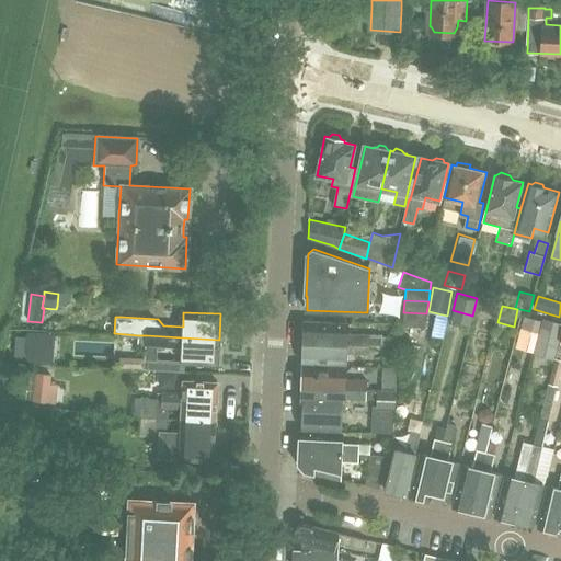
[(402,324),(425,324),(426,313),(403,312),(402,324)]
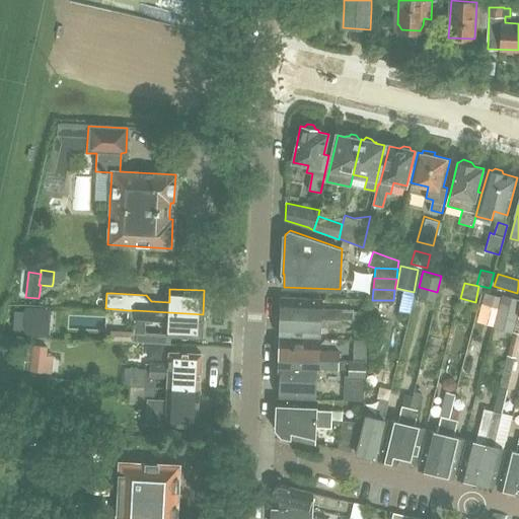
[(483,301),(499,305),(501,297),(485,293),(483,301)]
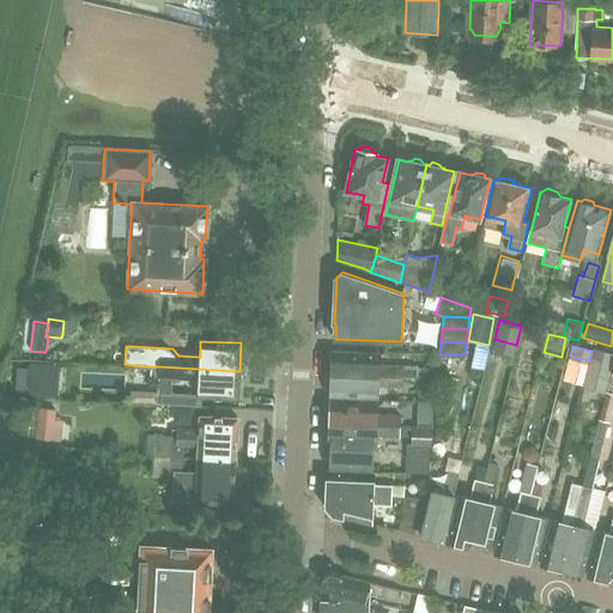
[(401,375),(401,377),(416,377),(417,366),(381,364),(381,352),(333,350),(333,371),(401,375)]
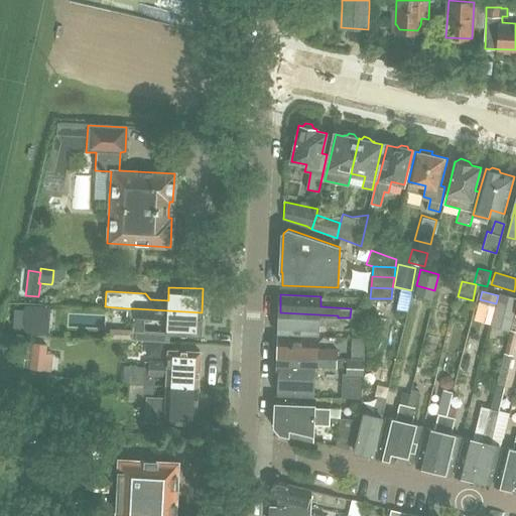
[(499,296),(493,317),(510,321),(515,300),(499,296)]
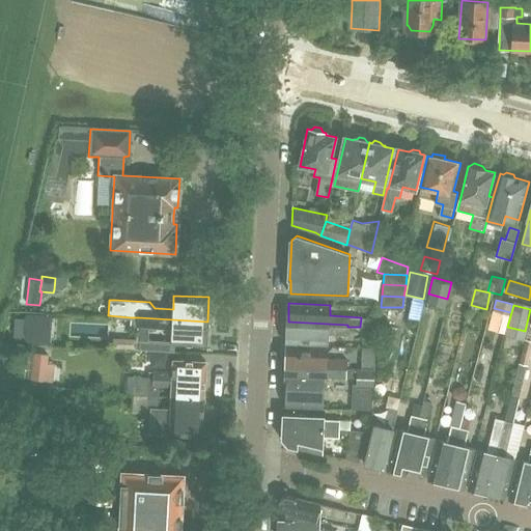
[(25,313),(25,317),(24,338),(24,343),(39,343),(42,314),(25,313)]
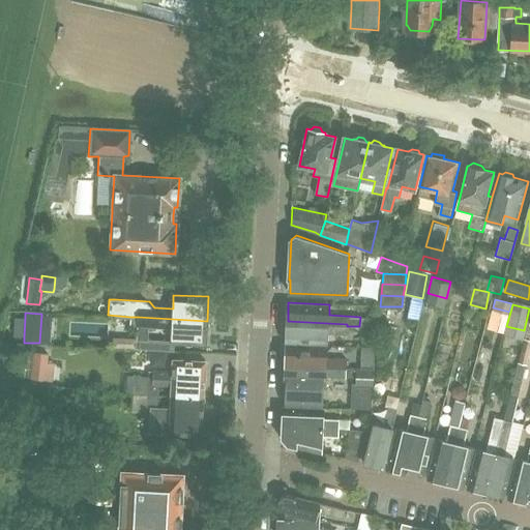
[(529,313),(518,362),(527,364),(529,351),(529,313)]
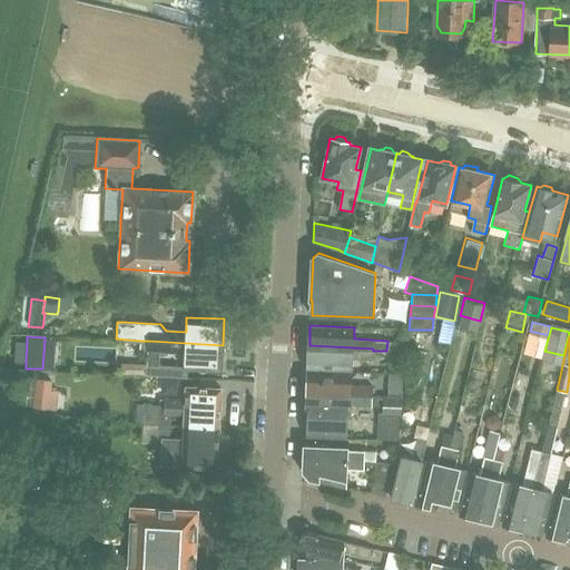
[(222,370),(223,345),(149,341),(141,341),(140,341),(139,352),(148,353),(160,353),(185,355),(184,367),(160,365),(147,365),(147,375),(188,377),(189,369),(222,370)]
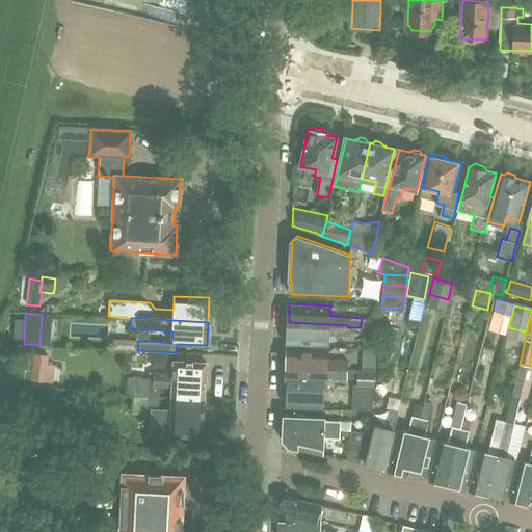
[(348,335),(348,327),(348,325),(289,322),(288,343),(328,345),(329,334),(348,335)]
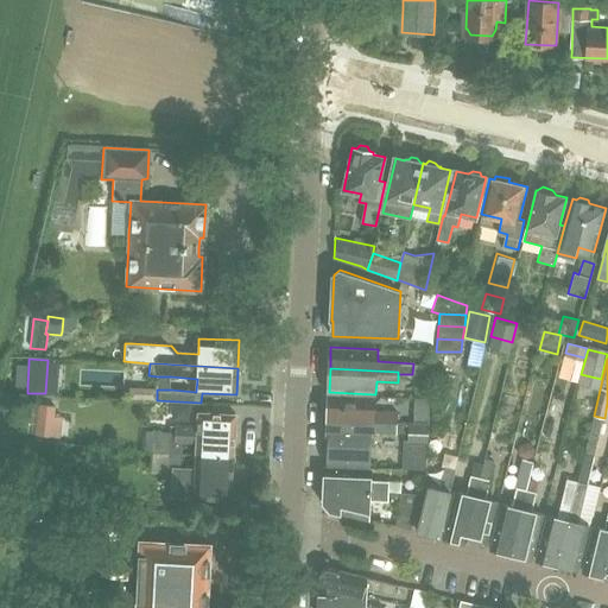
[(328,396),(328,419),(397,422),(397,411),(375,411),(375,397),(328,396)]
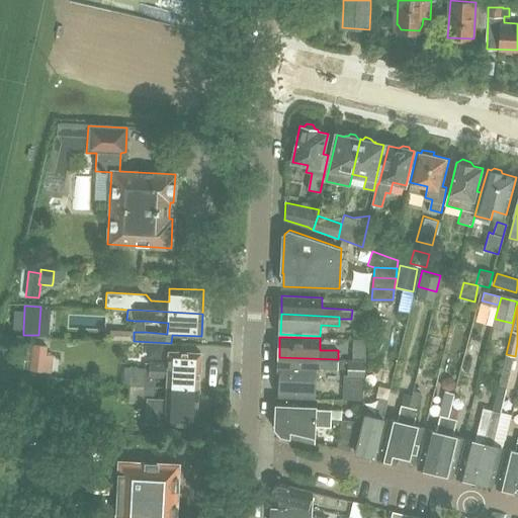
[(29,370),(46,371),(47,355),(48,346),(31,345),(29,370)]
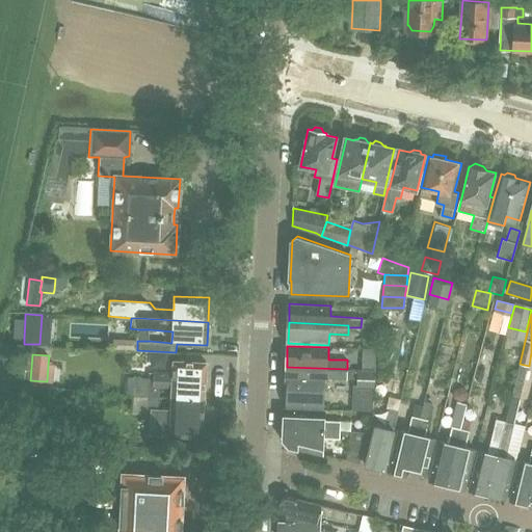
[(362,360),(361,370),(372,370),(372,361),(362,360)]
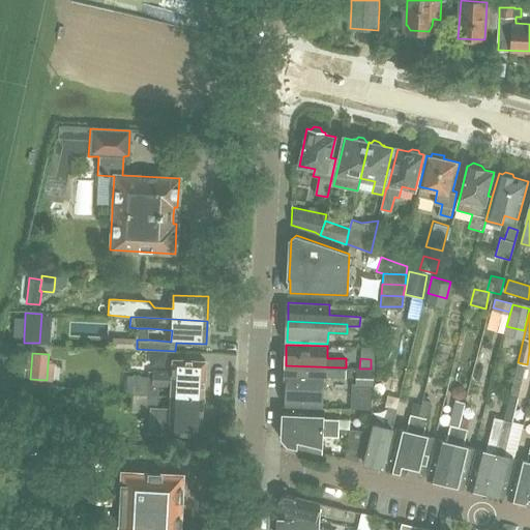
[(151,394),(158,394),(158,386),(170,386),(170,395),(203,396),(204,360),(172,359),(172,371),(152,371),(151,376),(147,376),(125,375),(125,393),(135,393),(146,393),(151,394)]
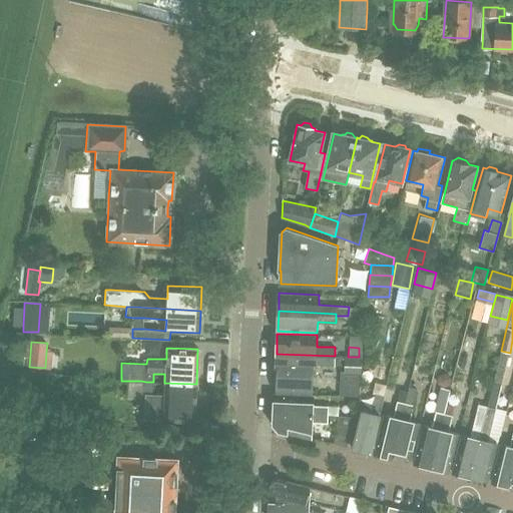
[(313,374),(316,374),(316,365),(344,366),(344,373),(340,373),(339,396),(359,396),(361,358),(359,358),(359,357),(348,357),(335,356),(277,354),(276,373),(279,373),(278,391),(312,392),(313,374)]
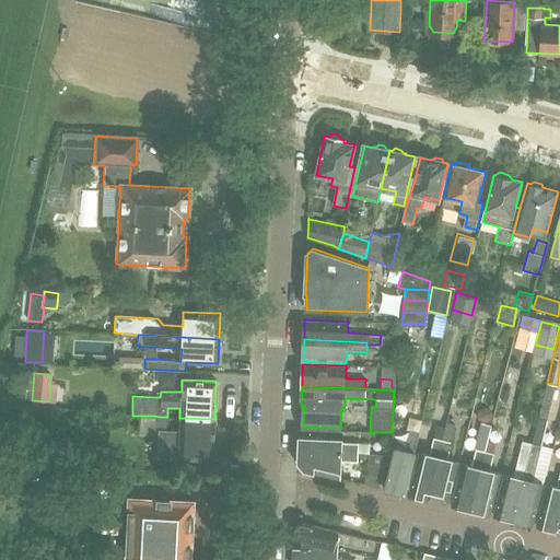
[(34,419),(34,408),(23,408),(23,419),(34,419)]
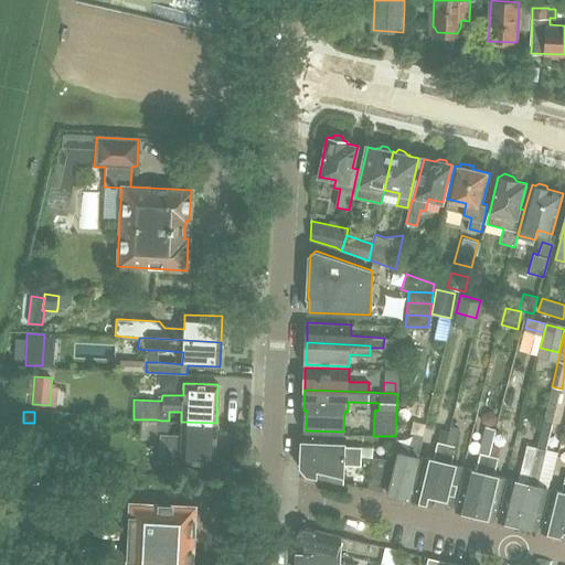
[(216,423),(181,422),(180,434),(168,434),(169,420),(161,420),(160,438),(160,448),(159,460),(180,461),(215,464),(216,423)]
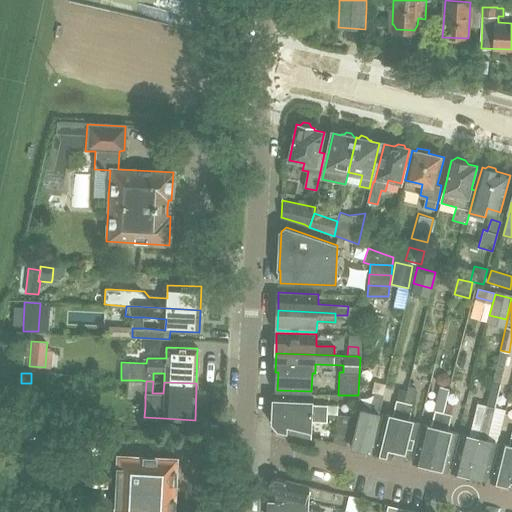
[(410,386),(409,390),(406,403),(413,405),(417,388),(410,386)]
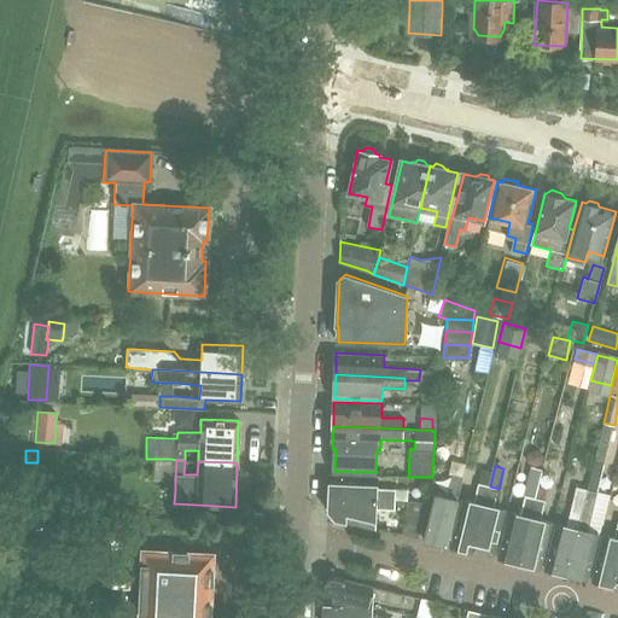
[(330,473),(328,496),(395,499),(395,488),(375,487),(377,477),(330,473)]
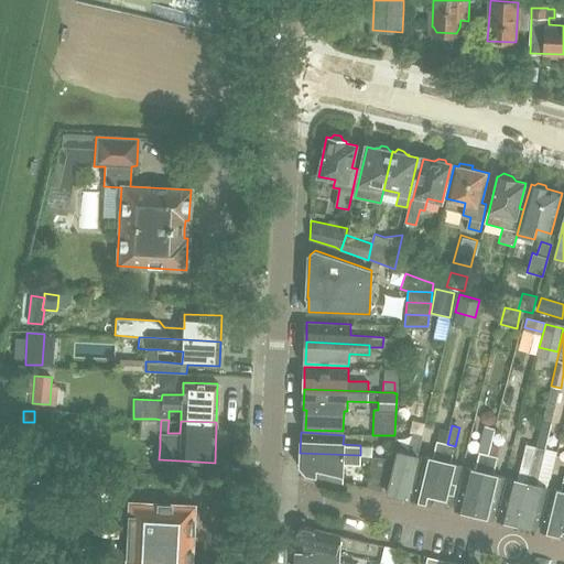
[(398,452),(388,492),(389,494),(394,495),(405,497),(408,498),(423,437),(413,435),(408,454),(398,452)]
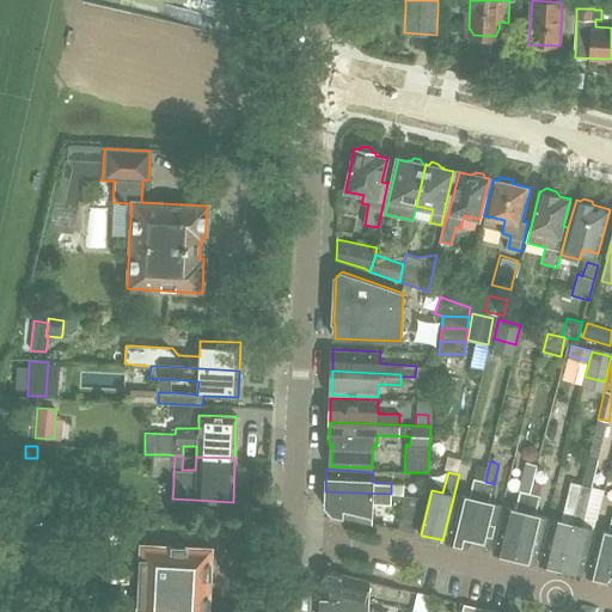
[(447,542),(470,546),(470,545),(485,482),(475,479),(470,499),(458,495),(447,542)]
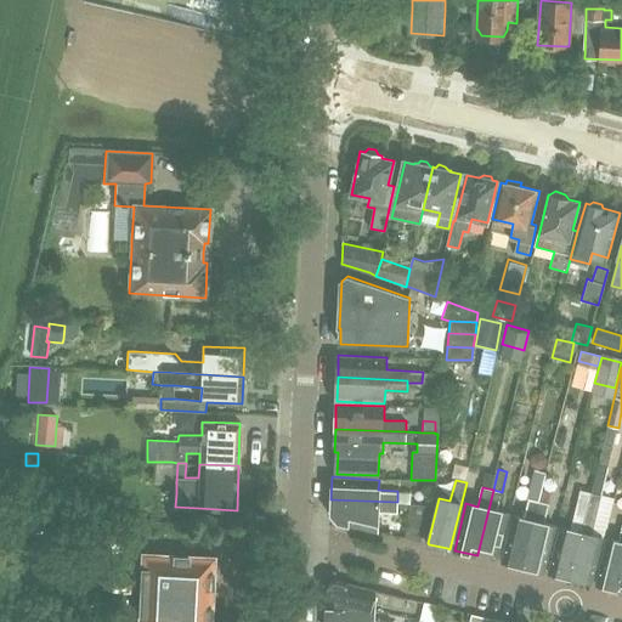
[(493,490),(478,554),(497,559),(508,514),(498,512),(502,492),(493,490)]
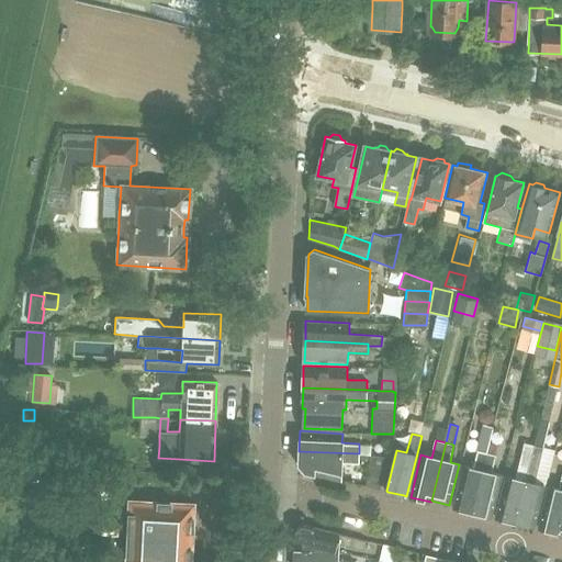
[(515,521),(529,463),(534,447),(524,445),(516,479),(506,476),(495,517),(515,521)]
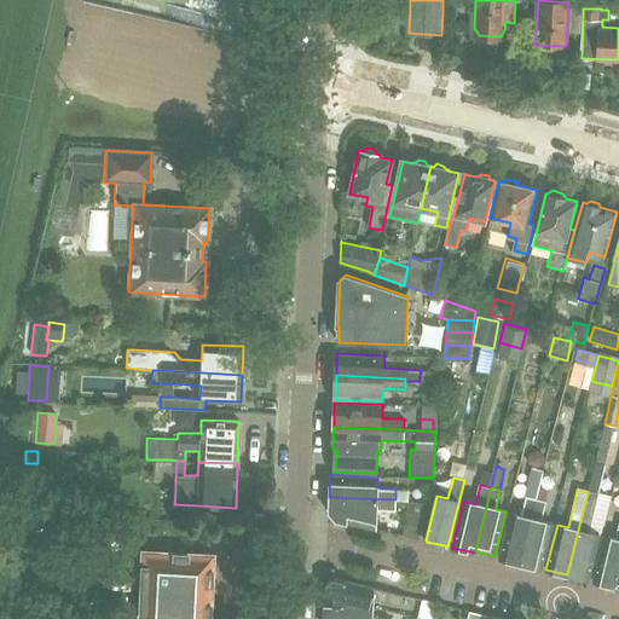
[(567,574),(590,580),(601,536),(589,533),(599,496),(588,492),(583,510),(567,574)]
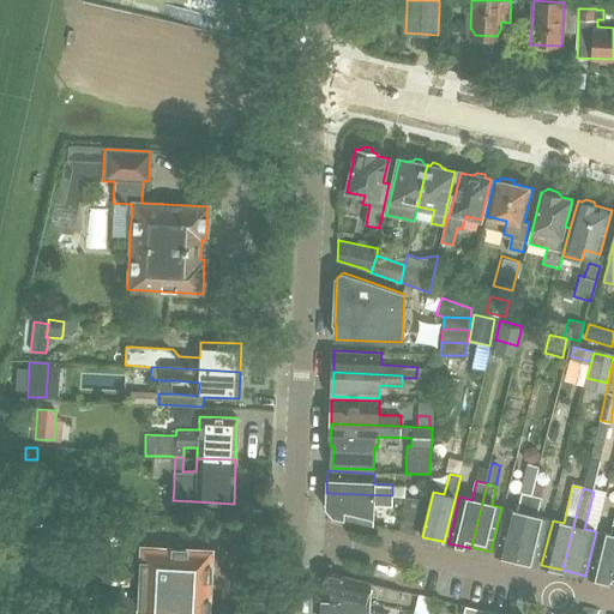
[(506,510),(495,554),(517,559),(533,494),(523,492),(518,512),(506,510)]
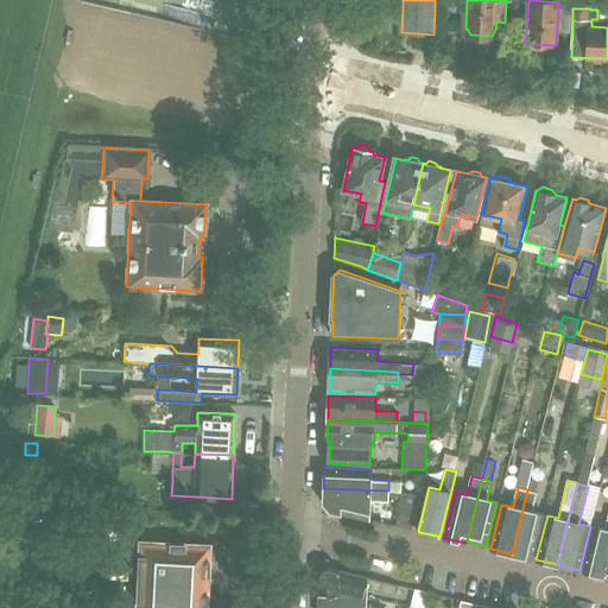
[(323,488),(323,502),(329,508),(368,519),(368,500),(387,501),(388,491),(323,488)]
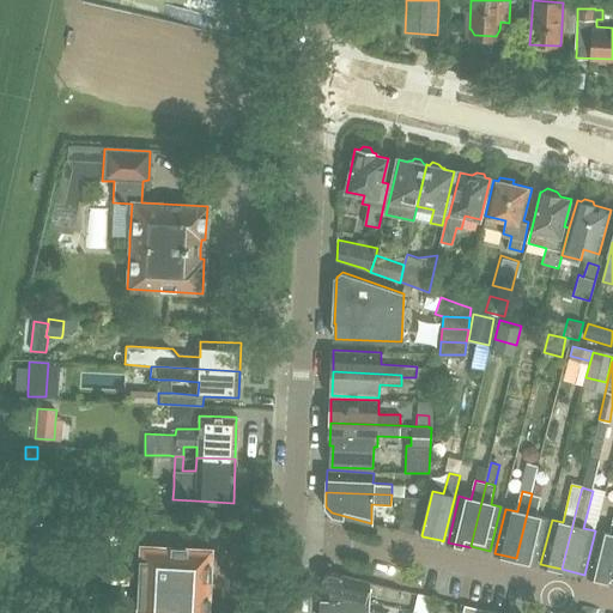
[(532,493),(516,558),(536,564),(547,519),(536,516),(541,496),(532,493)]
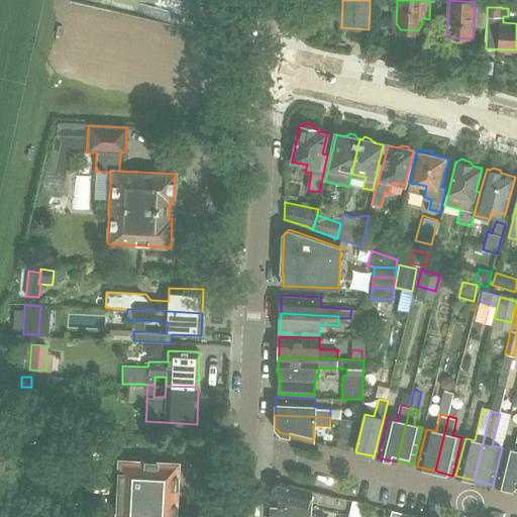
[(340,418),(336,446),(349,450),(356,420),(340,418)]
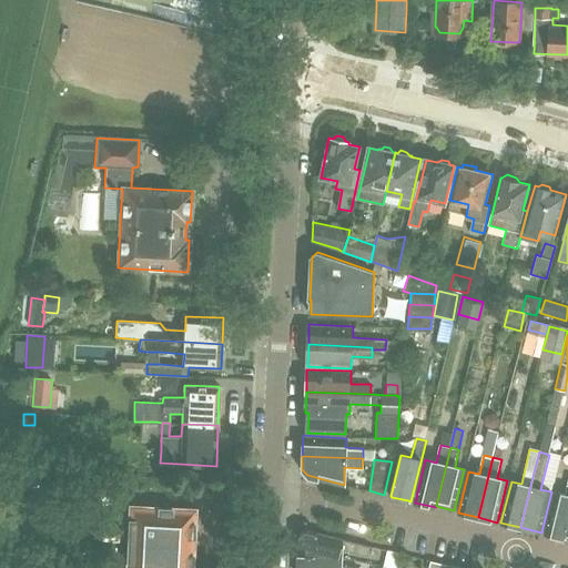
[(545,534),(565,538),(567,525),(567,482),(565,495),(555,493),(545,534)]
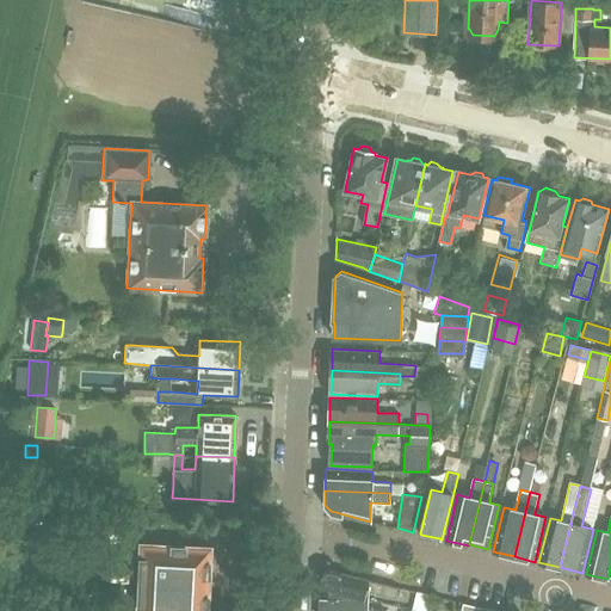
[(140,543),(137,584),(209,586),(210,547),(140,543)]
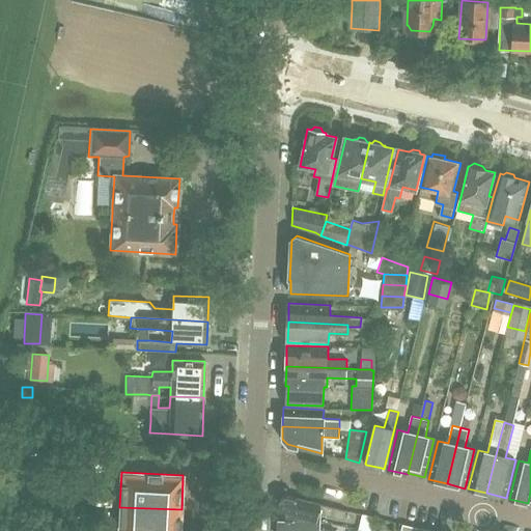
[(318,514),(325,515),(343,520),(345,509),(342,509),(286,494),(279,500),(278,518),(318,520),(318,514)]
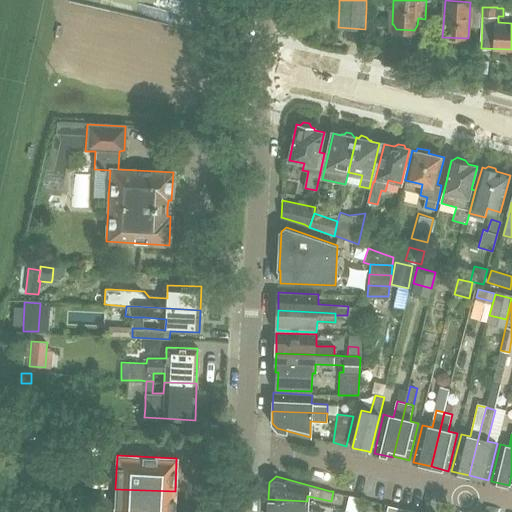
[(173,511),(175,491),(115,489),(114,511),(173,511)]
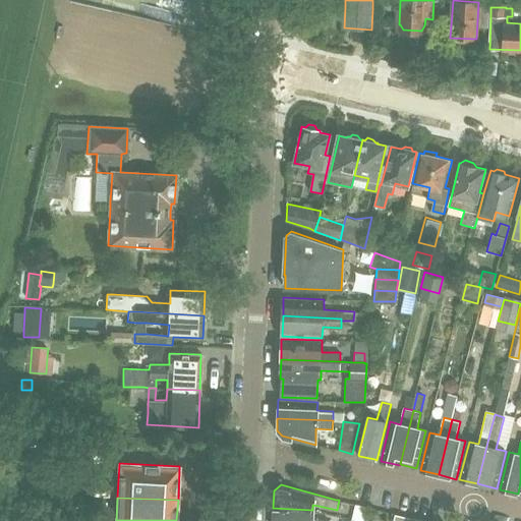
[(312,510),(273,508),(272,520),(328,520),(312,519),(312,510)]
